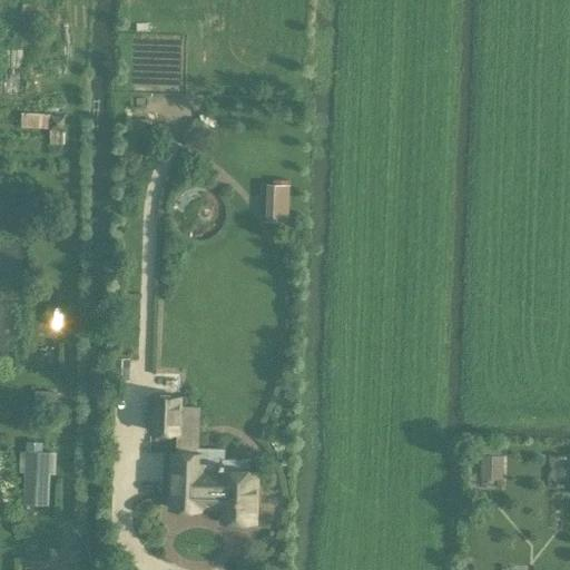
[(266,184),(265,220),(288,222),(291,185),(266,184)]
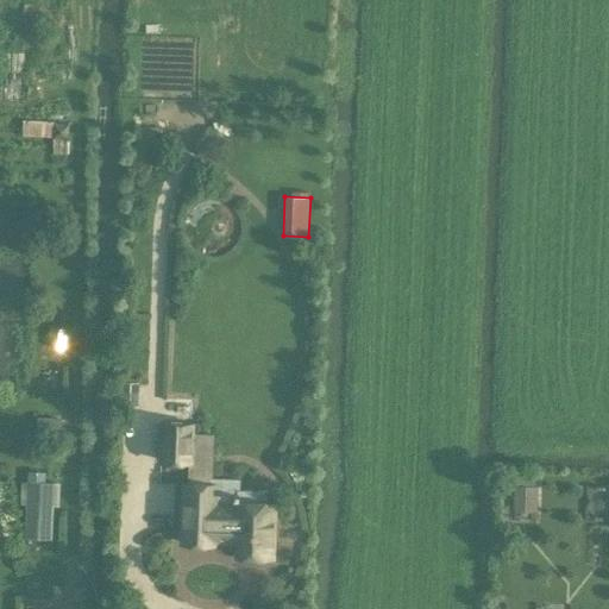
[(192,463),(193,422),(158,421),(157,462),(192,463)]
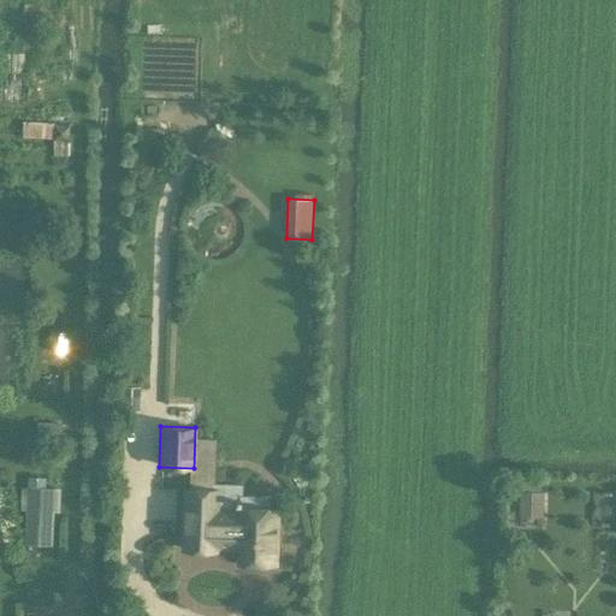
[(22,489),(21,510),(28,511),(25,544),(52,545),(54,514),(59,514),(60,490),(22,489)]
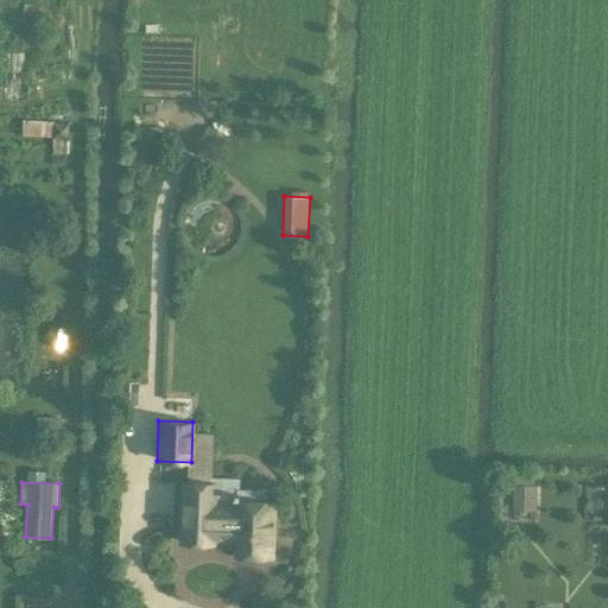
[(184,483),(182,542),(211,543),(213,537),(233,538),(233,542),(239,542),(238,555),(241,555),(245,557),(249,559),(254,559),(259,558),(261,555),(271,556),(273,502),(271,502),(271,491),(234,489),(234,501),(234,504),(210,502),(210,485),(184,483)]
